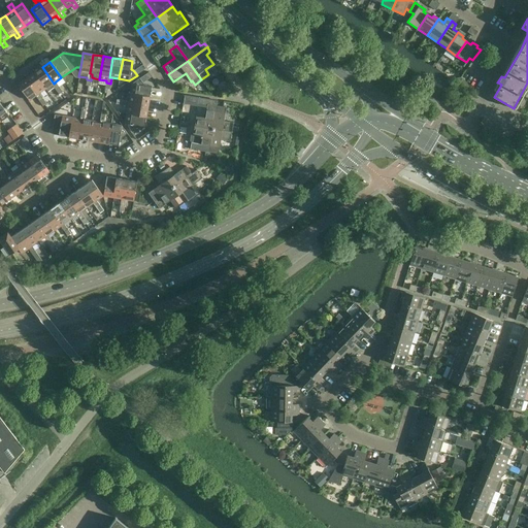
[(42,67),(34,73),(45,89),(47,92),(54,88),(55,90),(59,87),(56,81),(54,84),(42,67)]
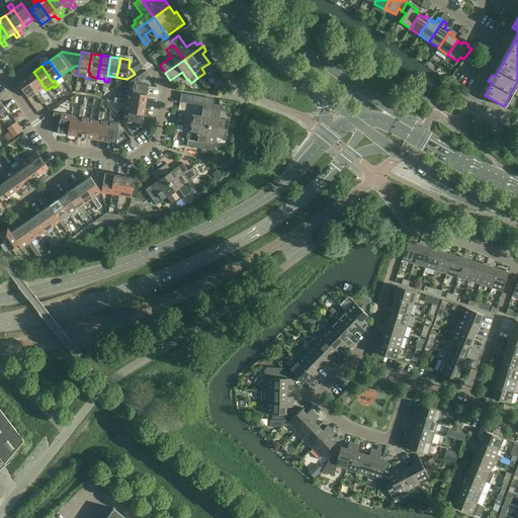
[(33,72),(25,77),(36,93),(38,92),(45,87),(33,72)]
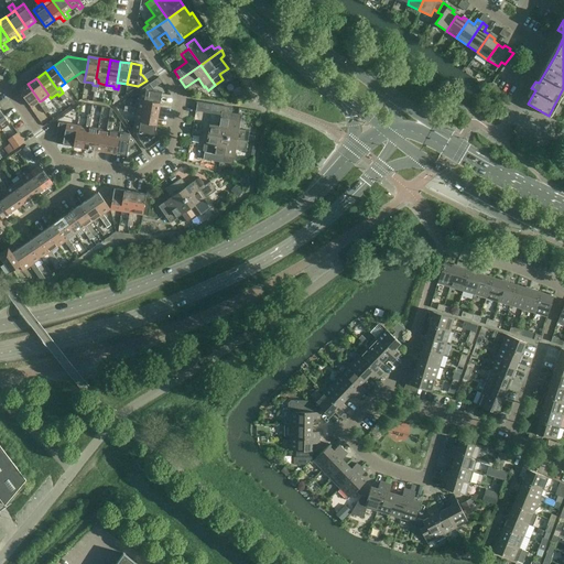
[(28,84),(19,90),(30,106),(31,108),(33,106),(38,102),(42,108),(45,105),(42,100),(40,101),(28,84)]
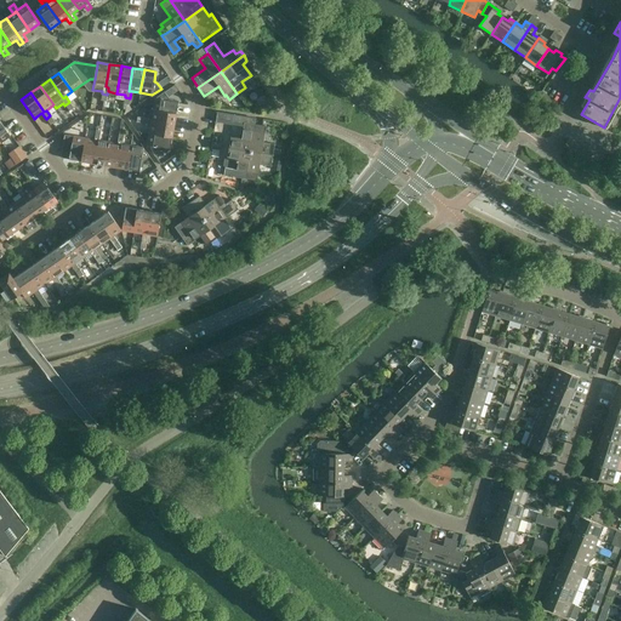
[(153,110),(176,114),(177,103),(167,101),(169,98),(164,92),(154,98),(153,110)]
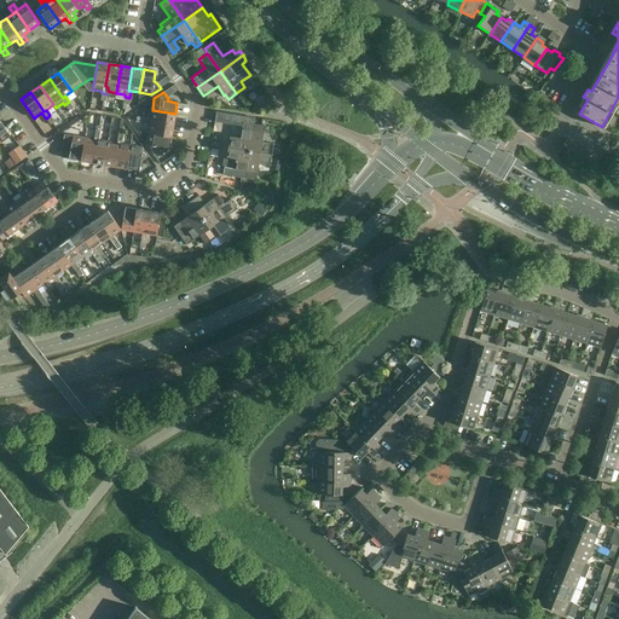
[(173,126),(174,116),(175,114),(152,110),(150,119),(144,117),(143,123),(150,125),(150,122),(173,126)]
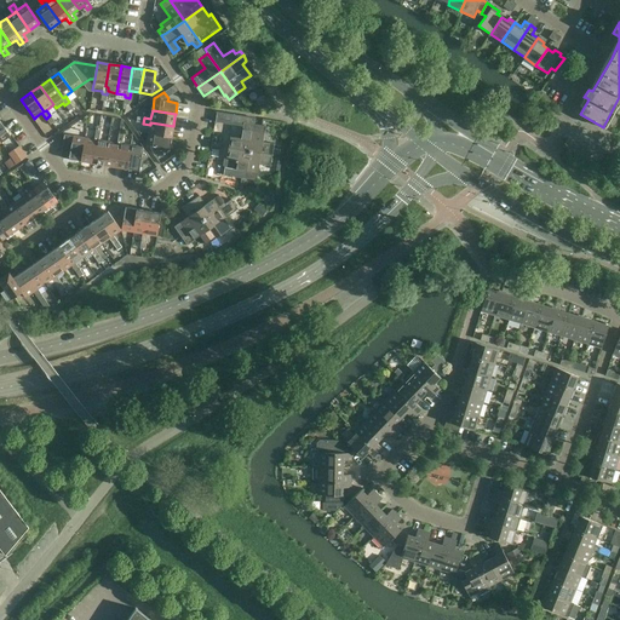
[(245,179),(250,151),(254,125),(253,125),(254,119),(224,114),(224,118),(224,121),(229,121),(230,122),(244,125),(241,139),(230,137),(225,159),(223,176),(245,179)]
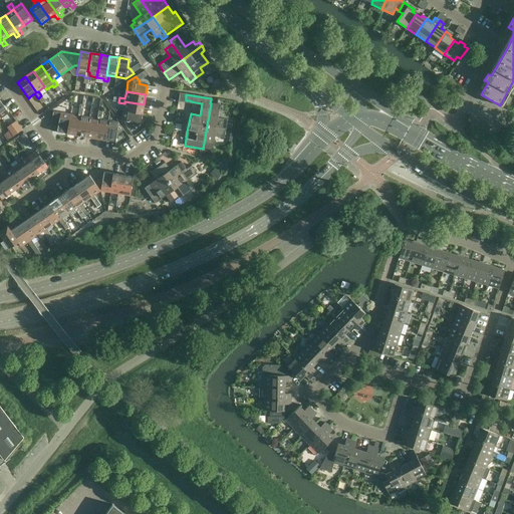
[(0,100),(0,117),(0,118),(8,112),(0,100)]
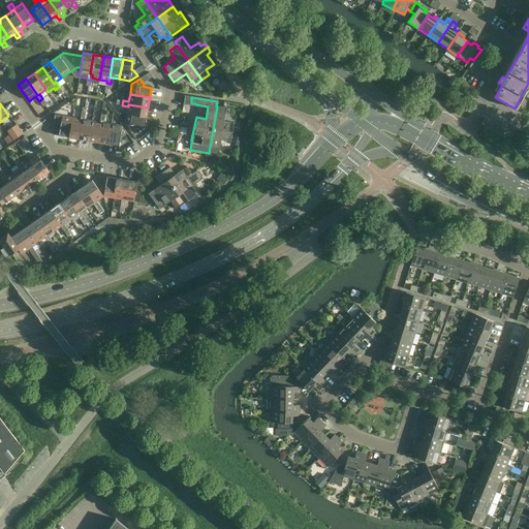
[(128,104),(128,106),(127,114),(146,117),(148,107),(128,104)]
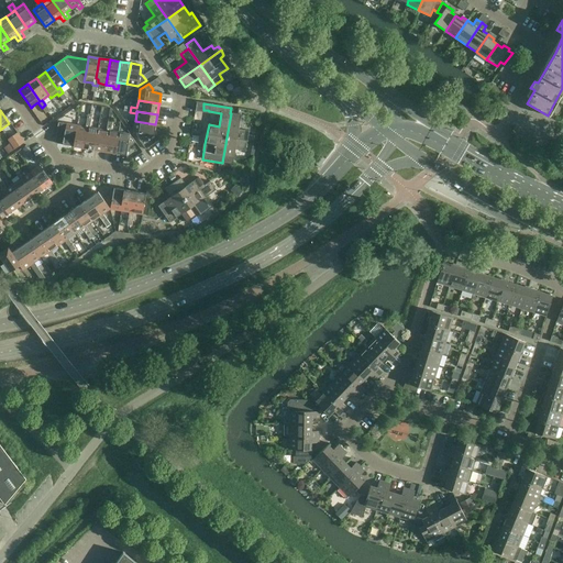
[(227,138),(246,141),(249,131),(239,130),(241,114),(231,113),(227,138)]
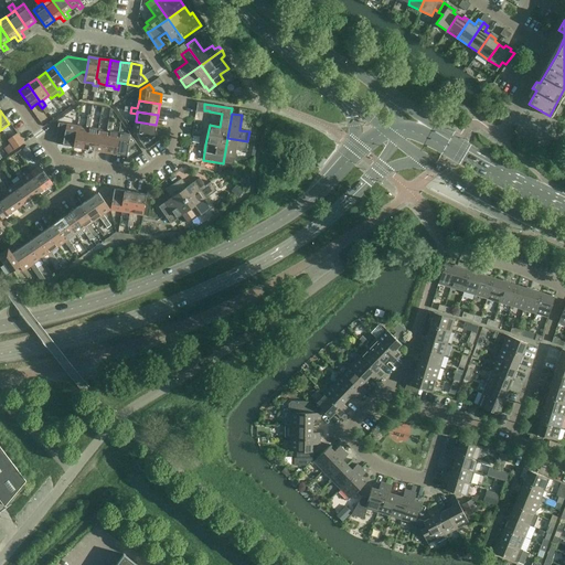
[(98,129),(91,128),(92,121),(86,121),(85,127),(87,128),(84,149),(95,150),(98,129)]
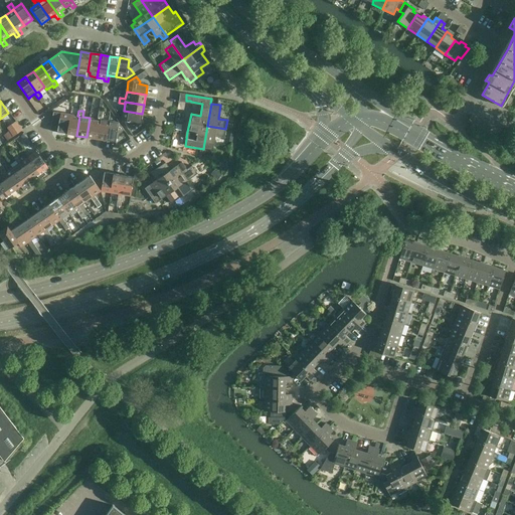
[(142,114),(124,111),(122,121),(127,129),(132,125),(133,123),(141,124),(142,114)]
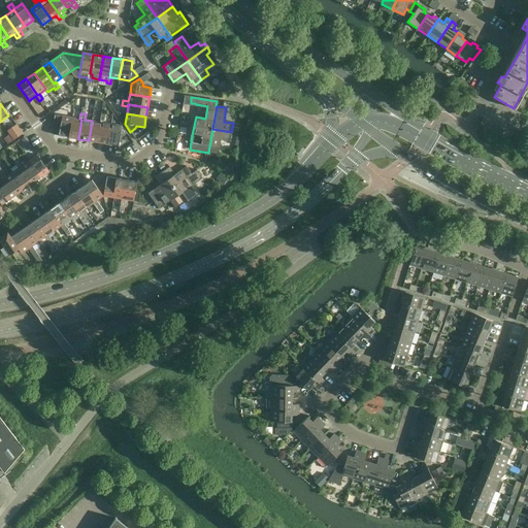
[(69,137),(72,118),(55,114),(52,132),(54,135),(69,137)]
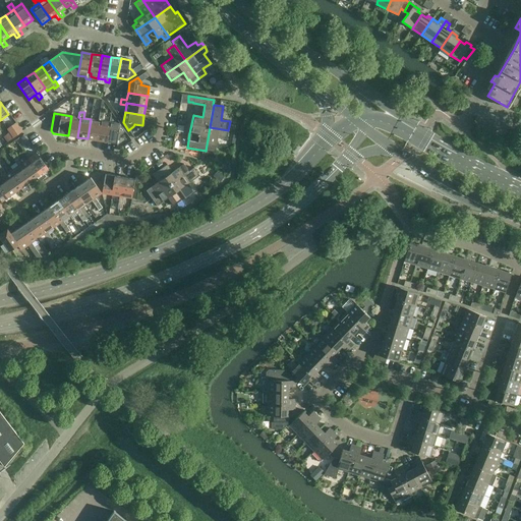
[(110,122),(103,121),(104,115),(99,115),(98,121),(100,121),(97,140),(107,141),(110,122)]
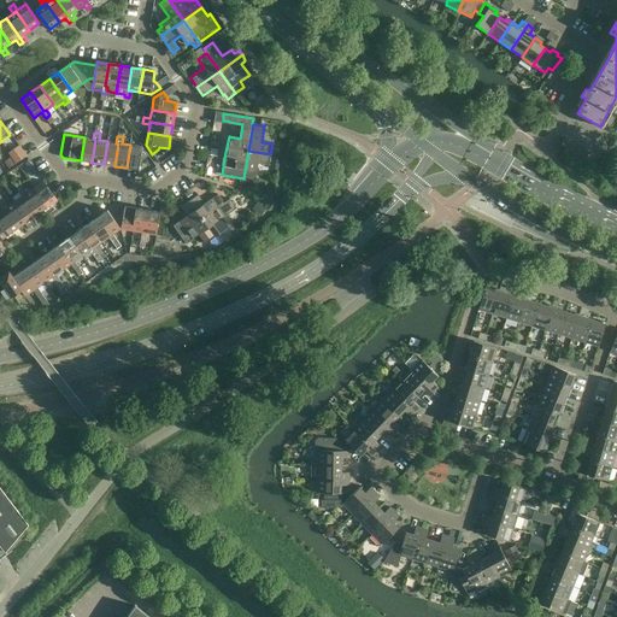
[(81,160),(92,163),(95,140),(93,139),(84,137),(81,160)]
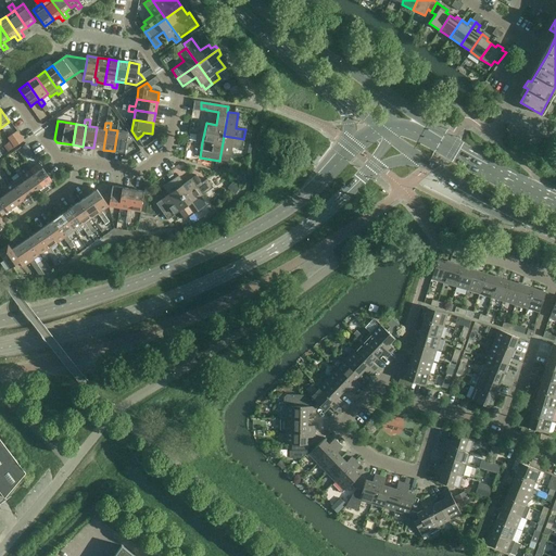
[(93,148),(103,150),(106,129),(104,129),(97,127),(93,148)]
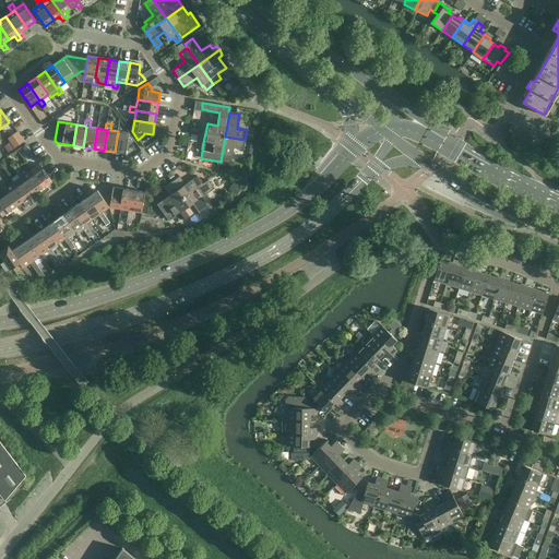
[(14,147),(24,141),(18,131),(7,139),(10,142),(14,147)]
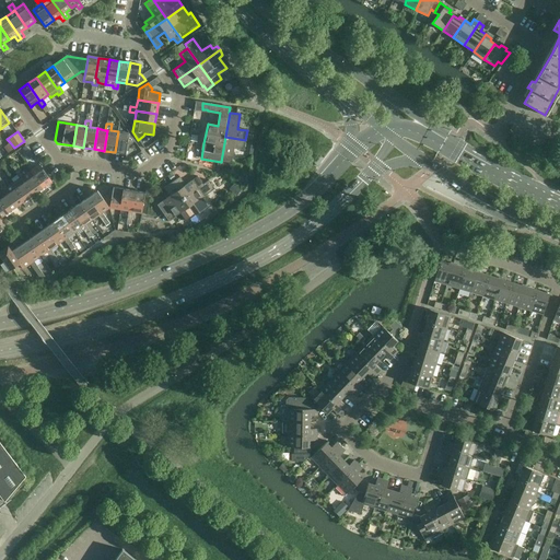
[(118,131),(115,152),(125,154),(127,146),(129,146),(135,142),(129,133),(118,131)]
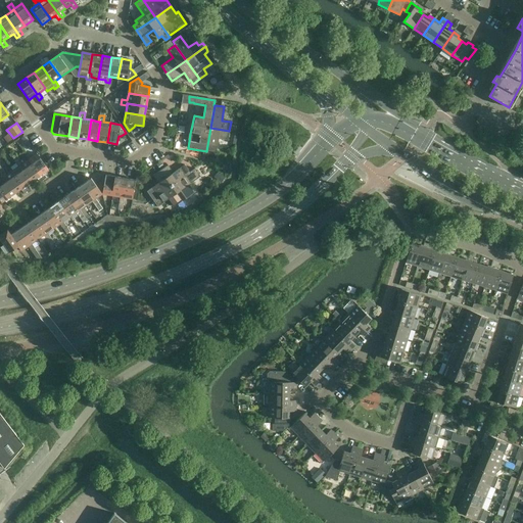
[(229,131),(210,128),(206,151),(216,152),(219,139),(228,140),(229,131)]
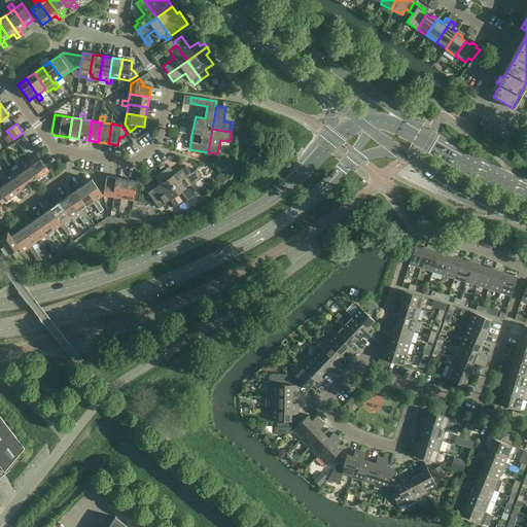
[(9,134),(3,138),(7,144),(13,139),(9,134)]
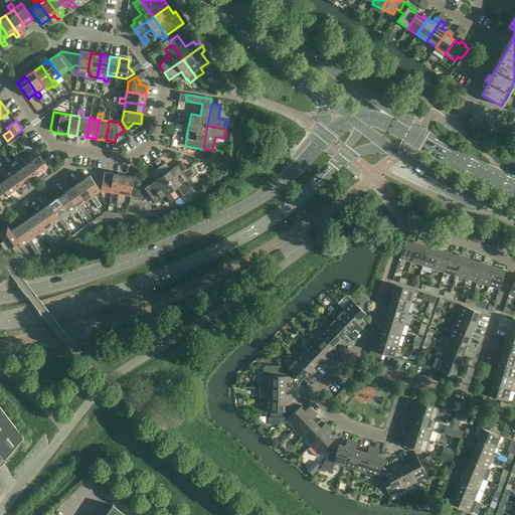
[(47,167),(46,166),(36,151),(28,157),(42,177),(45,175),(42,171),(47,167)]
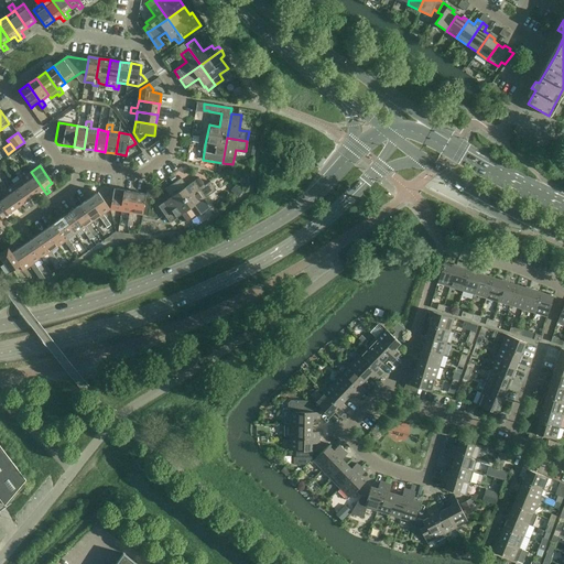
[(20,180),(13,184),(29,206),(32,204),(29,199),(34,195),(22,179),(24,176),(20,172),(17,174),(20,180)]
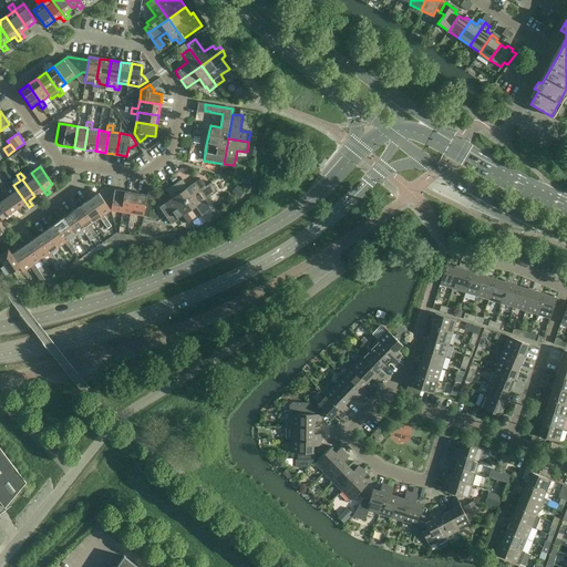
[(22,179),(34,196),(40,193),(43,197),(47,195),(31,173),(24,177),(22,179)]
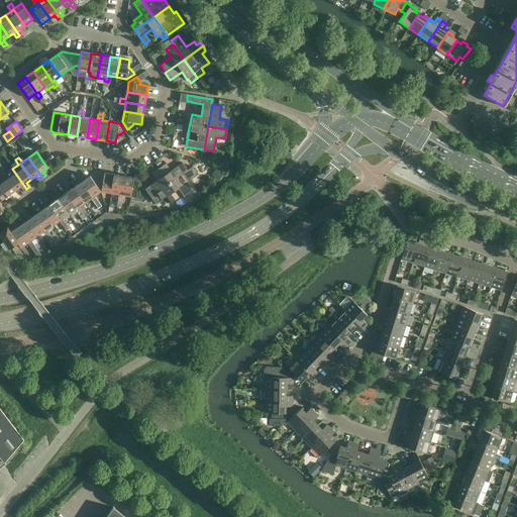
[(159,169),(169,184),(188,170),(183,163),(171,171),(166,163),(159,169)]
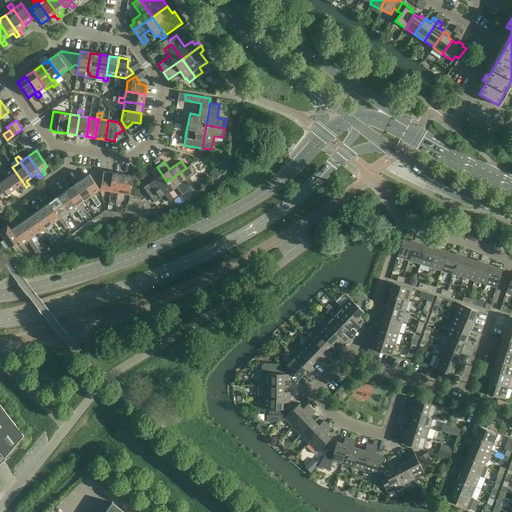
[(167,182),(178,197),(185,191),(190,188),(185,180),(196,172),(191,165),(186,168),(167,182)]
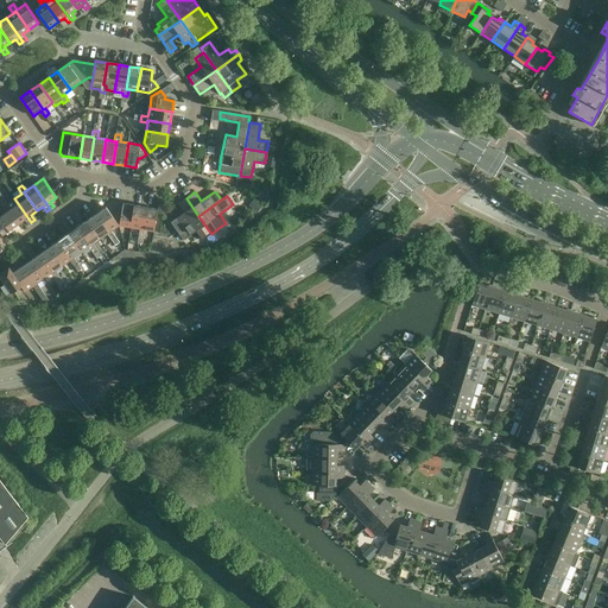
[(0,202),(2,207),(0,208),(0,217),(13,235),(17,233),(13,228),(18,223),(5,206),(7,203),(4,198),(0,200),(0,202)]
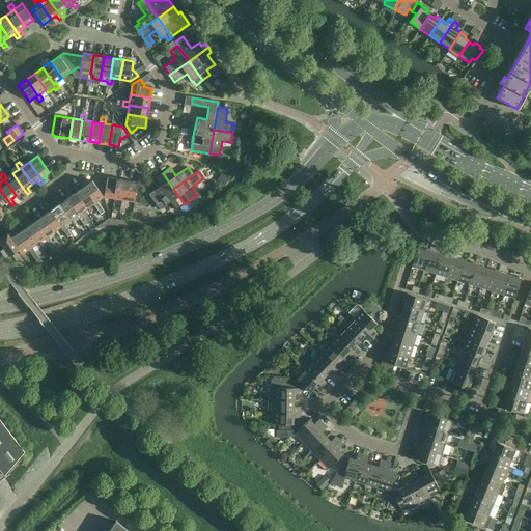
[(4,179),(16,195),(21,192),(24,196),(27,194),(12,173),(6,177),(4,179)]
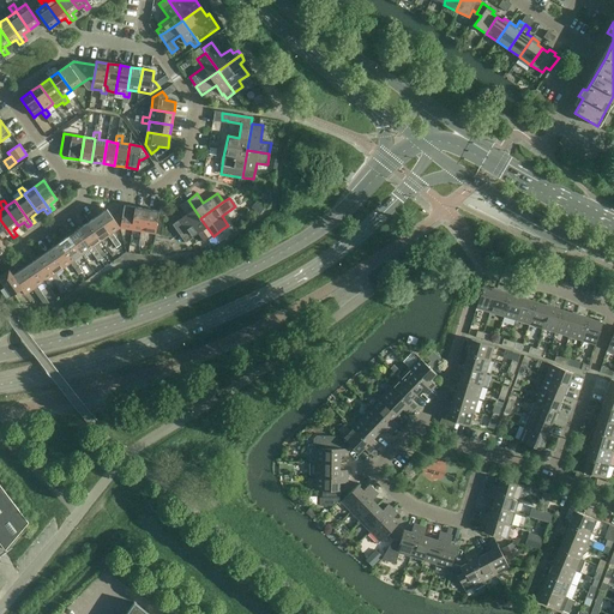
[(200,218),(188,200),(179,206),(186,216),(172,224),(179,234),(200,218)]
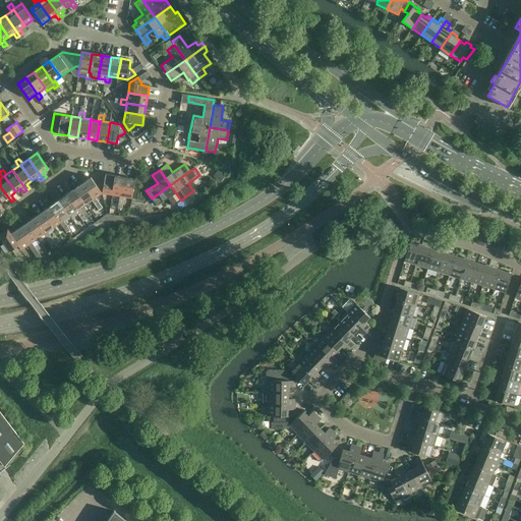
[(218,171),(213,176),(220,182),(224,176),(218,171)]
